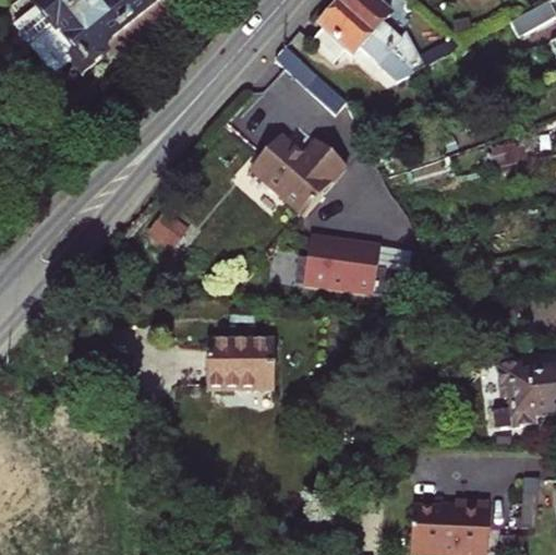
[(15,23),(34,46),(55,72),(72,58),(82,71),(107,51),(100,44),(155,0),(44,0),(43,1),(15,23)]
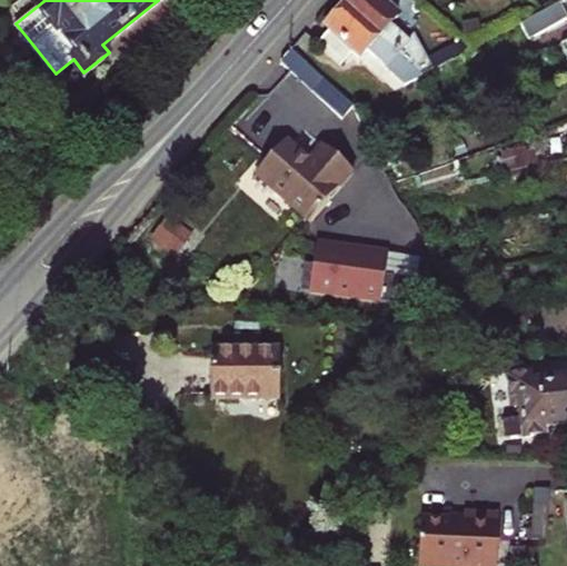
[(345,0),(344,1),(420,70),(431,65),(414,30),(407,37),(386,18),(395,9),(385,0),(345,0)]
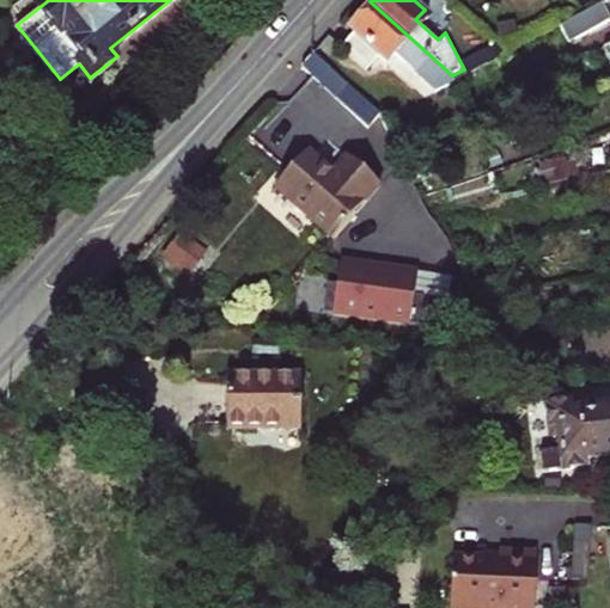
[(609,20),(609,0),(604,0),(579,12),(559,23),(568,42),(609,20)]
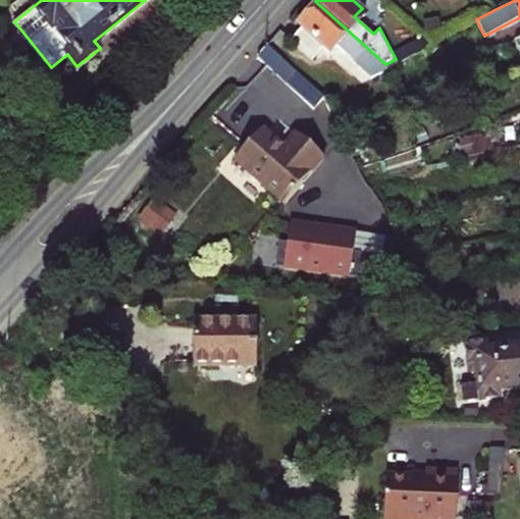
[(356,51),(375,69),(385,64),(315,1),(297,21),(300,23),(289,35),(310,52),(320,41),(328,48),(334,41),(352,55),(356,51)]
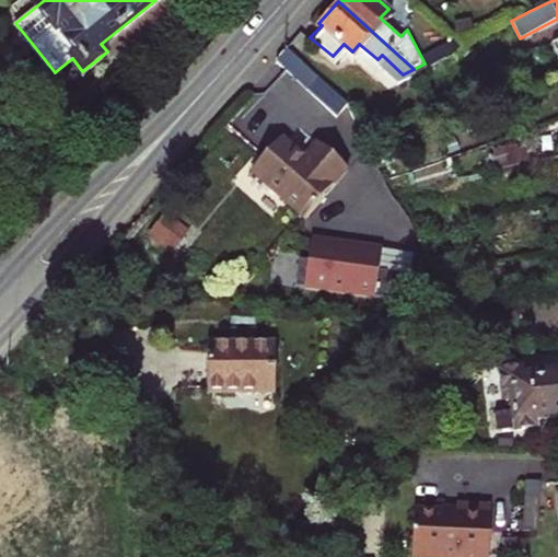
[(348,101),(286,46),(275,58),(337,114),(348,101)]
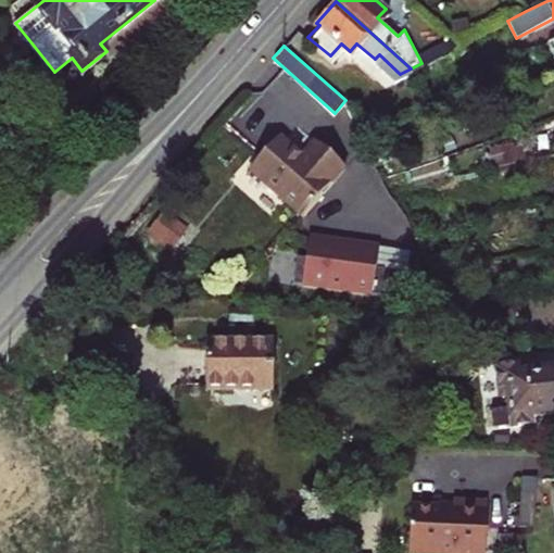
[(302,213),(345,164),(316,138),(302,154),(279,133),(250,165),(302,213)]
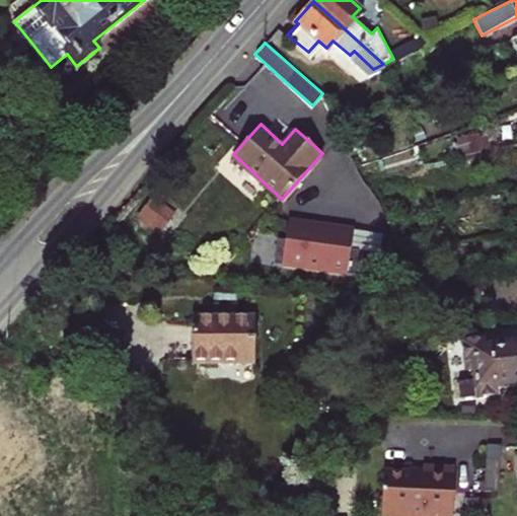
[(49,141),(54,135),(53,132),(44,128),(40,137),(49,141)]
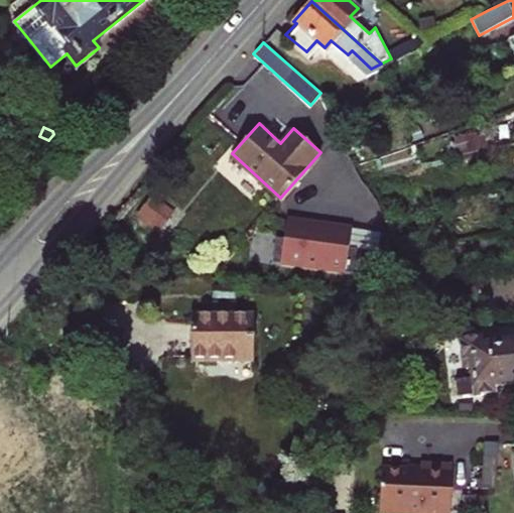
[(343,138),(350,152),(361,146),(354,132),(343,138)]
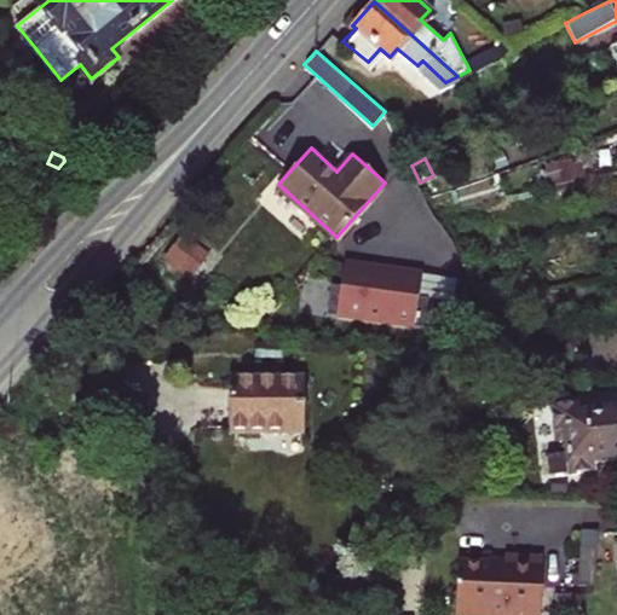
[(183,231),(168,257),(196,274),(212,248),(183,231)]
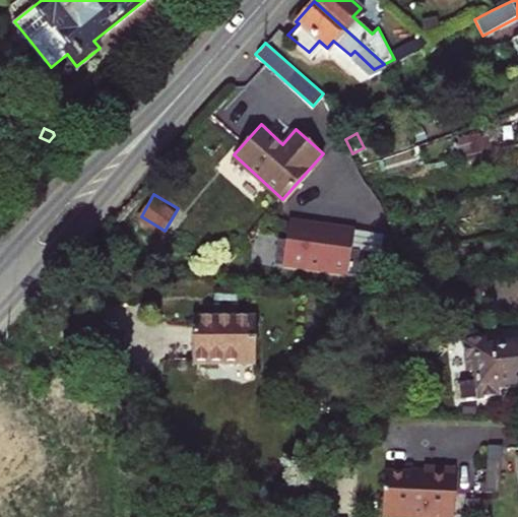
[(277,239),(273,264),(354,276),(358,251),(350,250),(353,230),(288,219),(285,240),(277,239)]
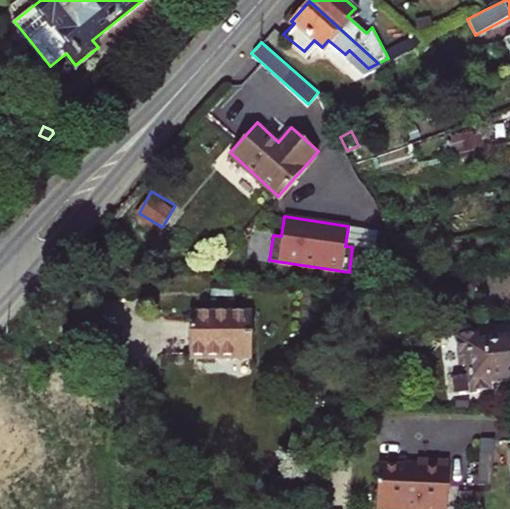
[(251,356),(251,310),(189,311),(189,356),(251,356)]
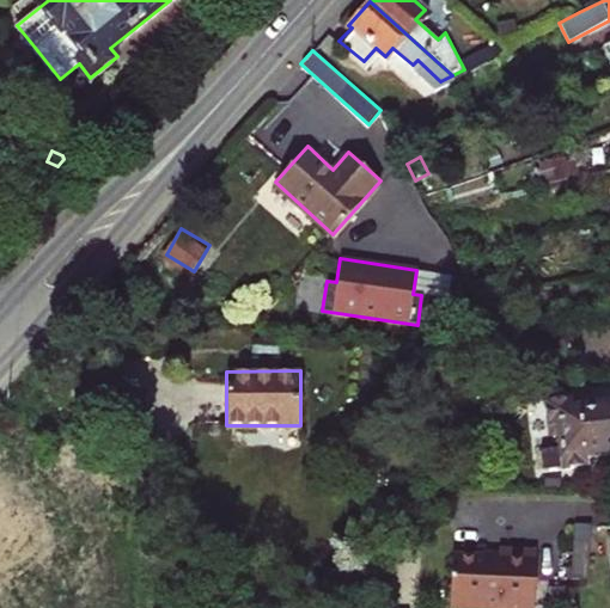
[(581,458),(609,453),(609,405),(574,411),(573,401),(548,405),(544,413),(548,436),(555,435),(561,467),(583,465),(581,458)]
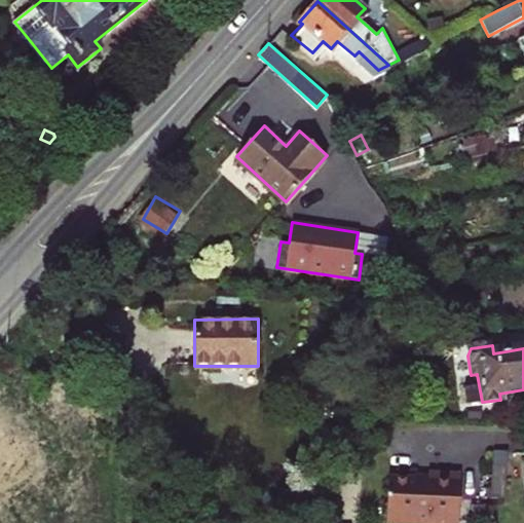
[(384,473),(381,520),(432,522),(452,522),(456,471),(424,469),(423,475),(384,473)]
